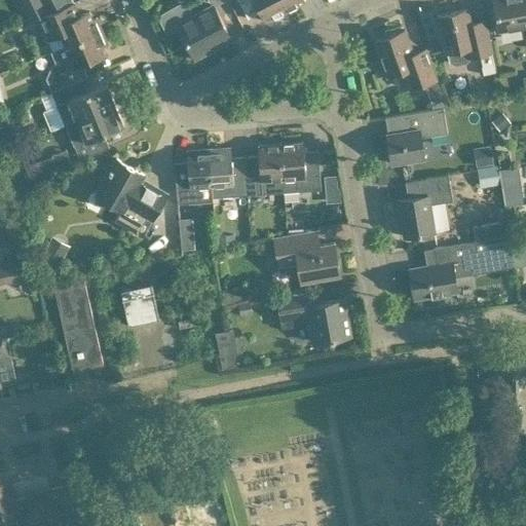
[(39,16),(49,12),(42,0),(21,0),(32,20),(39,16)]
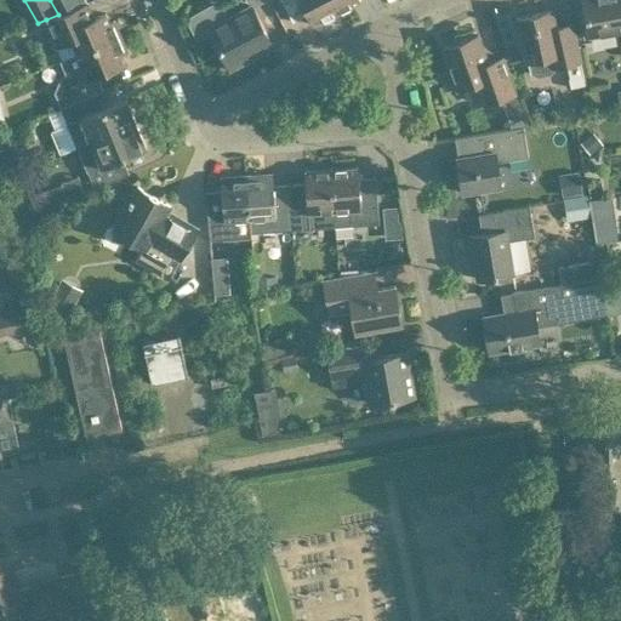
[(50,0),(58,15),(87,3),(86,0),(50,0)]
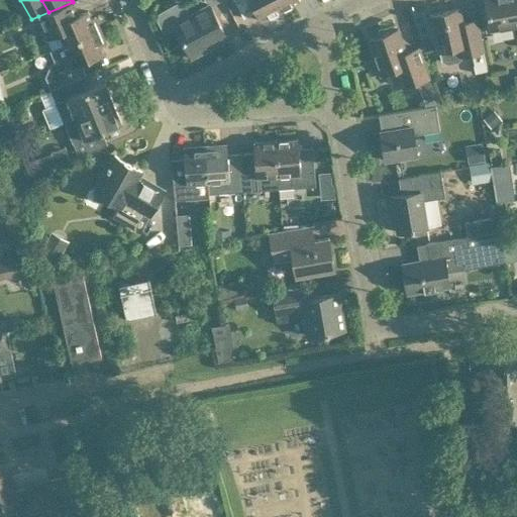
[(281,10),(276,0),(234,0),(244,18),(256,11),(262,20),(281,10)]
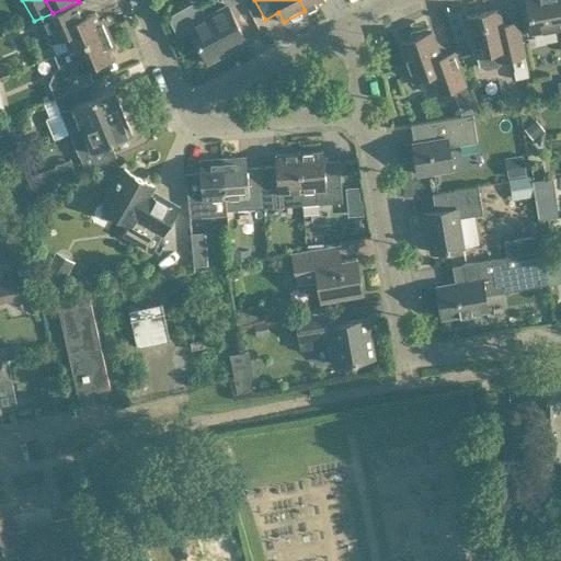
[(299,0),(305,11),(324,0),(299,0)]
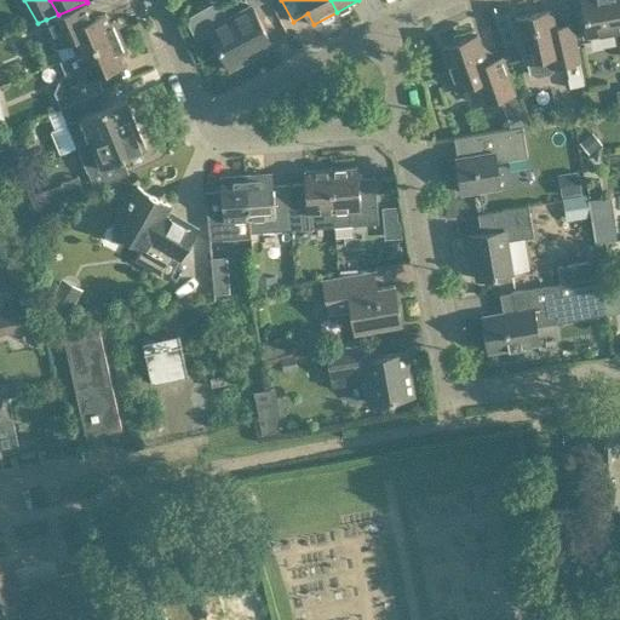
[(619,0),(581,0),(586,21),(589,35),(619,29),(619,0)]
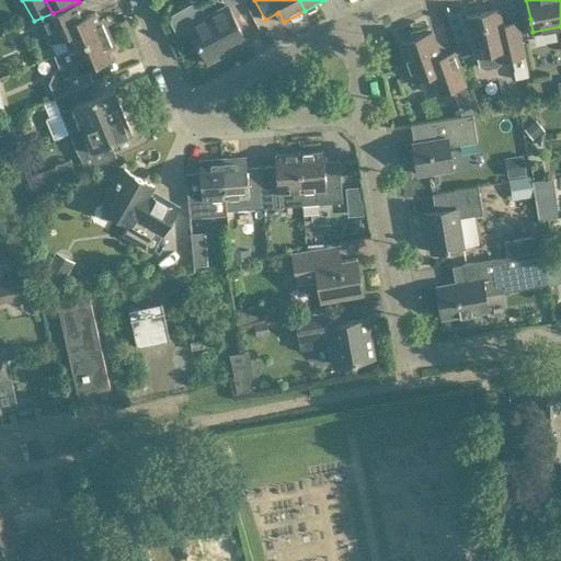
[(52,42),(57,54),(110,32),(103,18),(99,20),(95,12),(86,16),(80,1),(79,2),(53,13),(42,18),(52,42)]
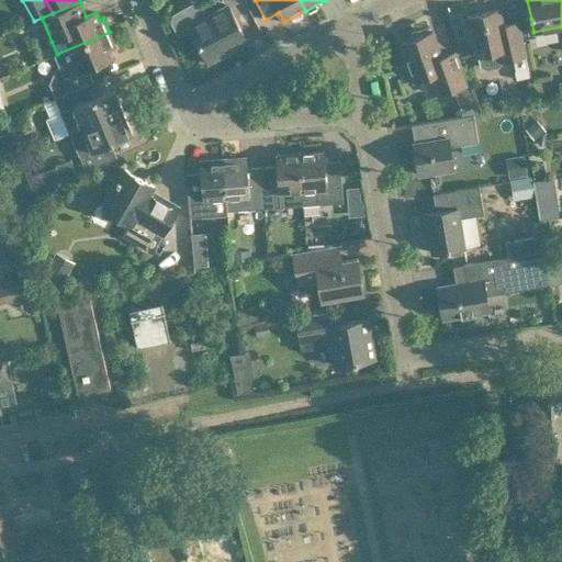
[(191,27),(192,31),(209,62),(226,53),(225,49),(246,38),(228,4),(206,17),(204,17),(199,6),(192,4),(175,14),(172,21),(180,34),(191,27)]
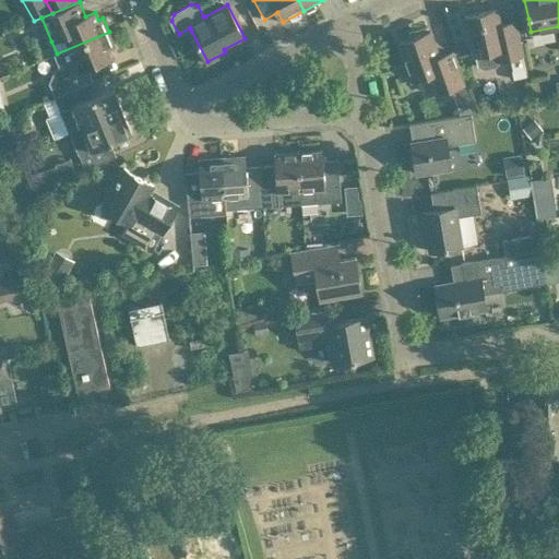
[(497,9),(465,16),(470,37),(471,43),(474,55),(475,55),(478,66),(484,69),(497,66),(499,60),(523,55),(521,45),(520,43),(515,21),(500,24),(497,9)]
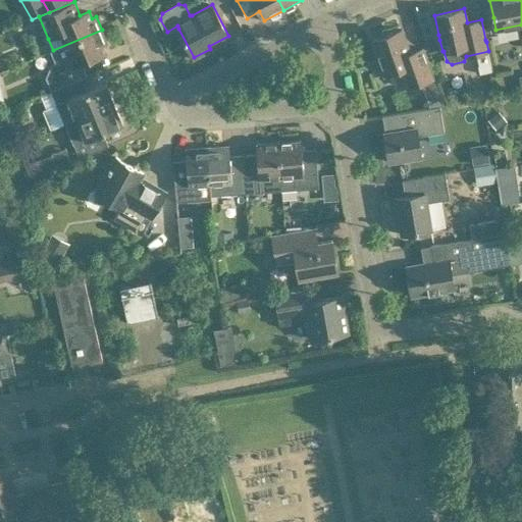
[(75,81),(88,74),(83,62),(106,52),(103,45),(107,43),(102,30),(53,50),(51,51),(56,63),(51,65),(46,77),(51,91),(75,81)]
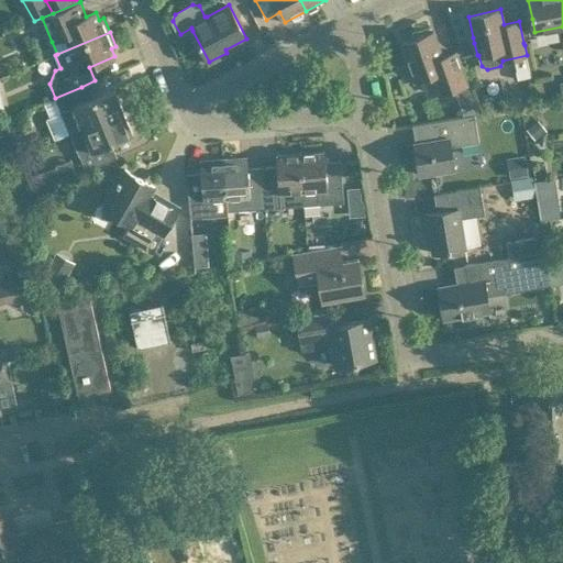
[(401,43),(409,65),(399,67),(405,81),(414,78),(415,80),(431,75),(438,94),(467,84),(456,52),(443,56),(434,32),(401,43)]
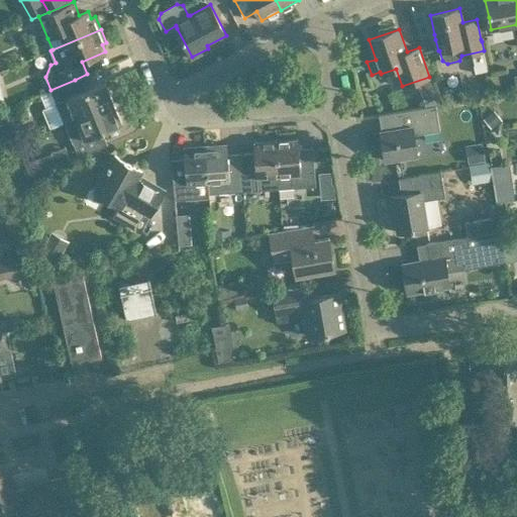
[(486,63),(474,65),(476,72),(488,70),(486,63)]
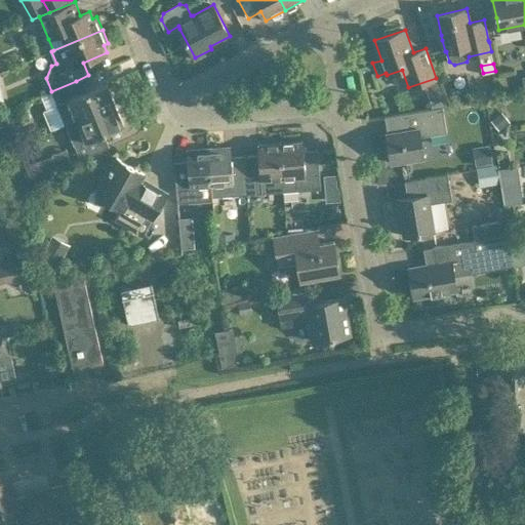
[(51,91),(66,124),(115,104),(107,83),(81,93),(76,81),(51,91)]
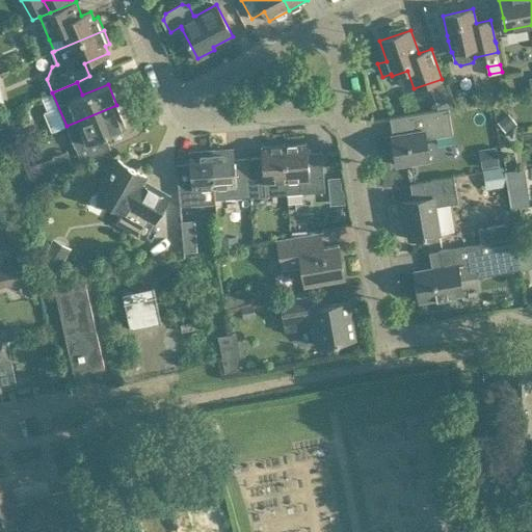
[(447,94),(434,98),(439,110),(449,108),(452,107),(447,94)]
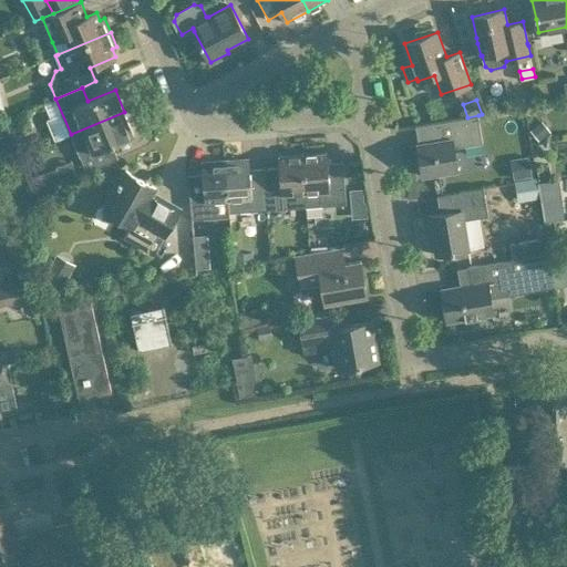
[(86,172),(90,169),(92,169),(112,161),(106,146),(134,135),(124,112),(71,134),(81,156),(80,156),(86,172)]
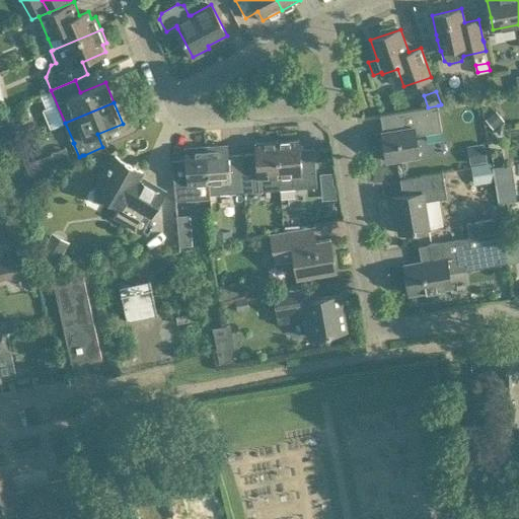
[(387,161),(408,157),(420,156),(416,135),(442,131),(438,105),(428,107),(414,109),(410,110),(389,114),(392,130),(382,131),(387,161)]
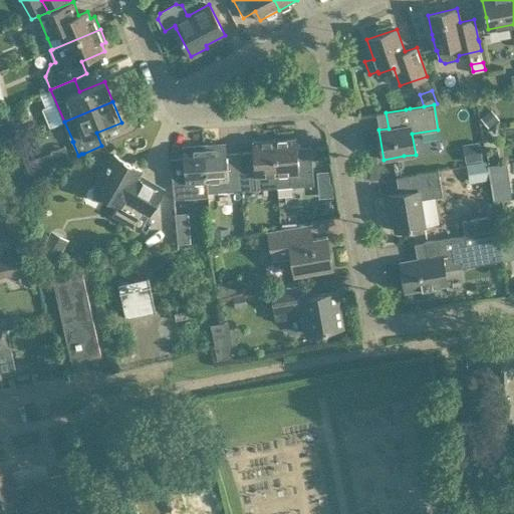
[(489,127),(499,119),(492,109),(482,117),(489,127)]
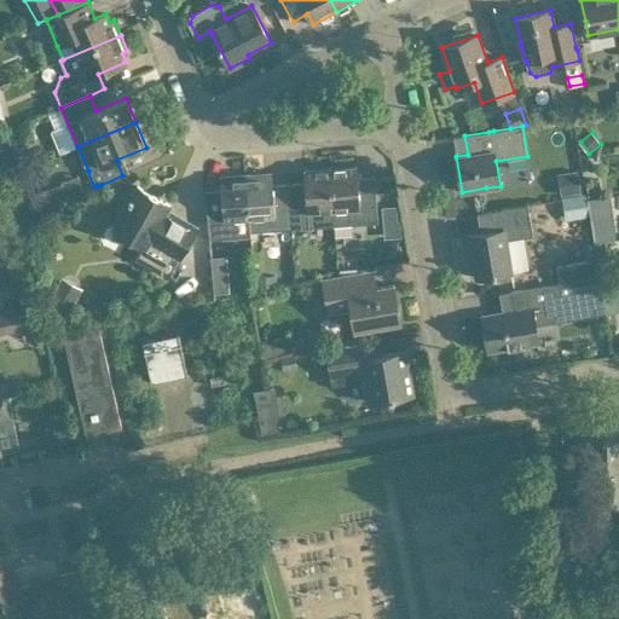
[(12,158),(1,163),(6,175),(17,171),(12,158)]
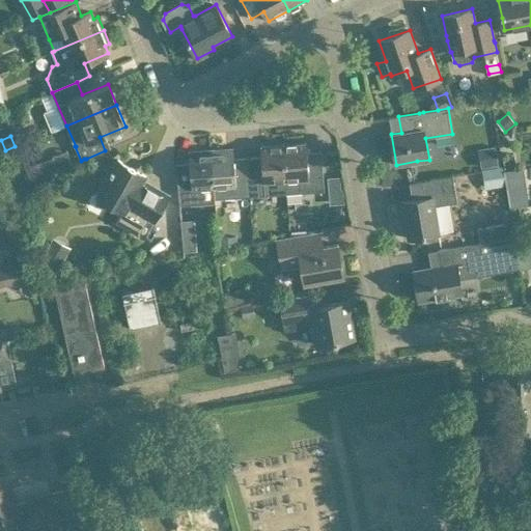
[(284,144),(287,193),(325,190),(322,151),(307,152),(307,142),(284,144)]
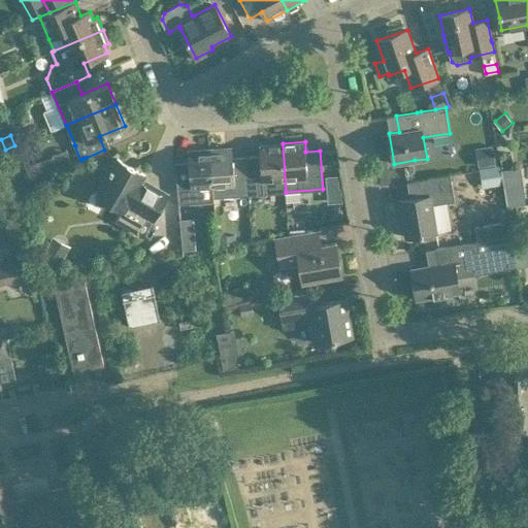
[(249,195),(286,192),(283,143),(260,145),(260,156),(245,156),(249,195)]
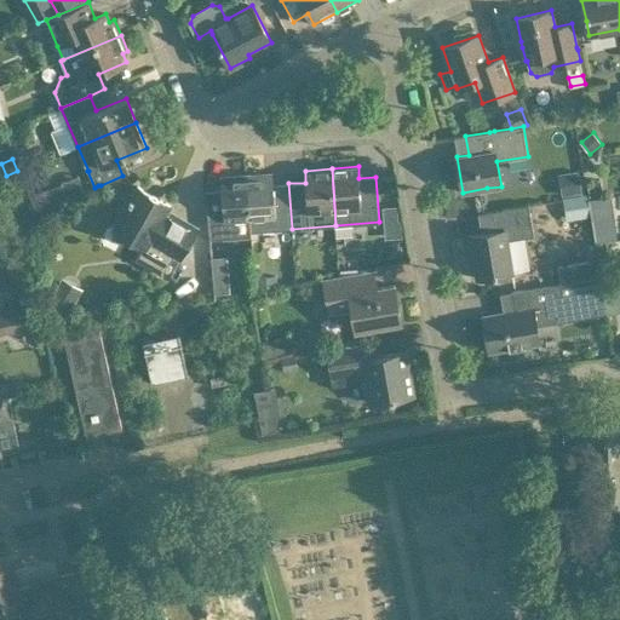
[(19,172),(7,177),(11,188),(24,182),(19,172)]
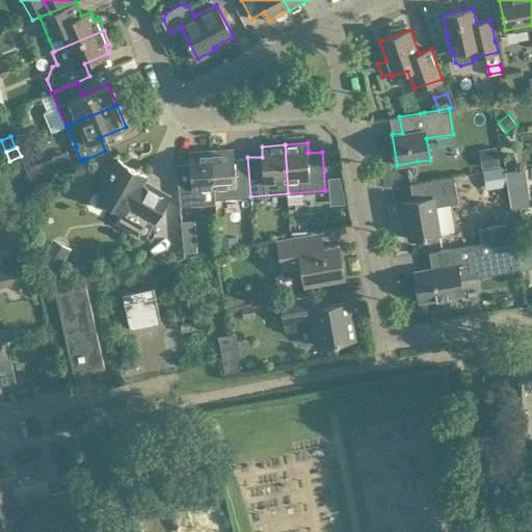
[(497,148),(480,150),(483,168),(499,165),(497,148)]
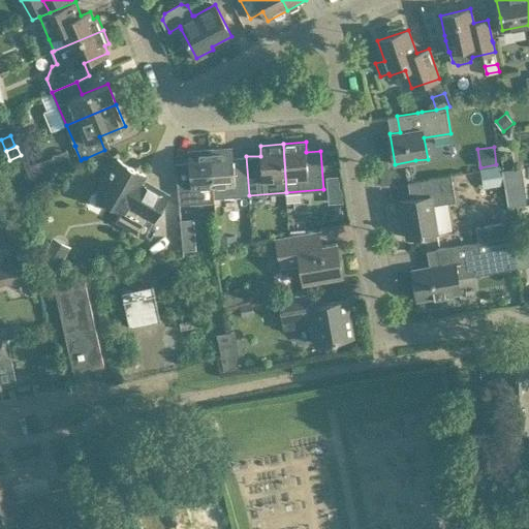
[(249,195),(246,156),(234,157),(234,152),(232,148),(222,148),(211,149),(214,186),(213,186),(214,197),(249,195)]
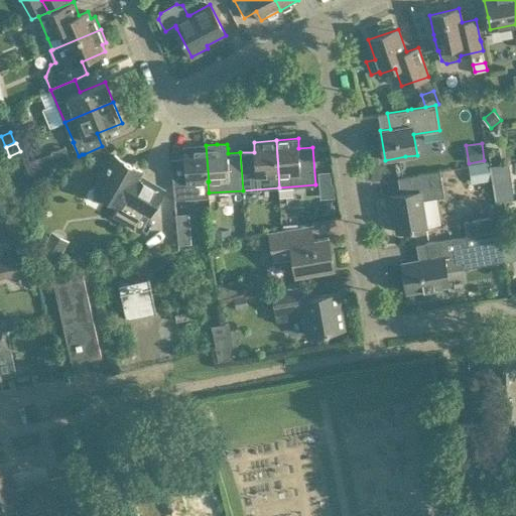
[(183,151),(184,158),(171,160),(173,179),(174,199),(209,197),(209,192),(208,181),(209,181),(206,145),(194,146),(183,147),(183,151)]
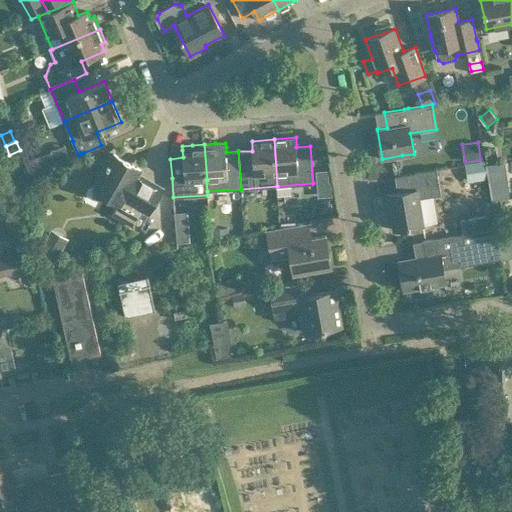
[(496,149),(486,151),(487,163),(498,161),(496,149)]
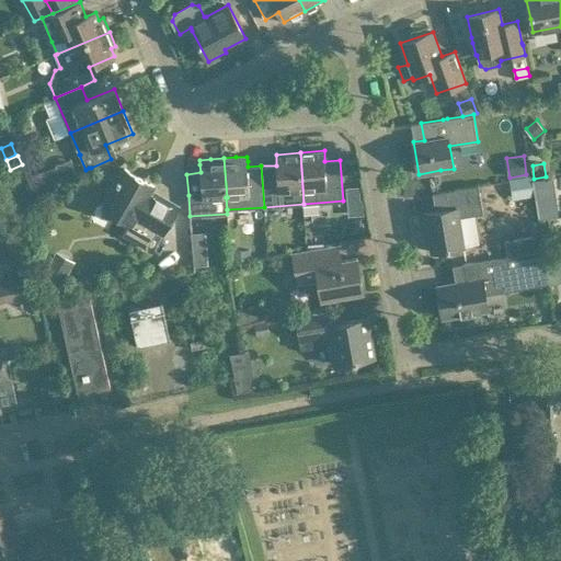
[(56,168),(45,172),(50,184),(61,180),(56,168)]
